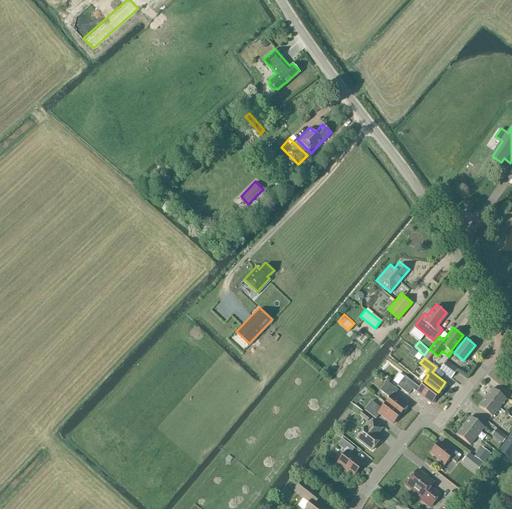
[(452,375),(458,367),(447,358),(443,363),(441,366),(452,375)]
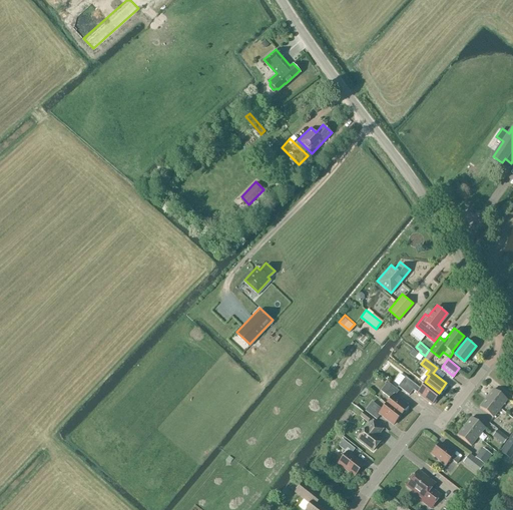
[(439,393),(425,382),(421,387),(406,375),(398,385),(409,393),(414,388),(432,402),(439,393)]
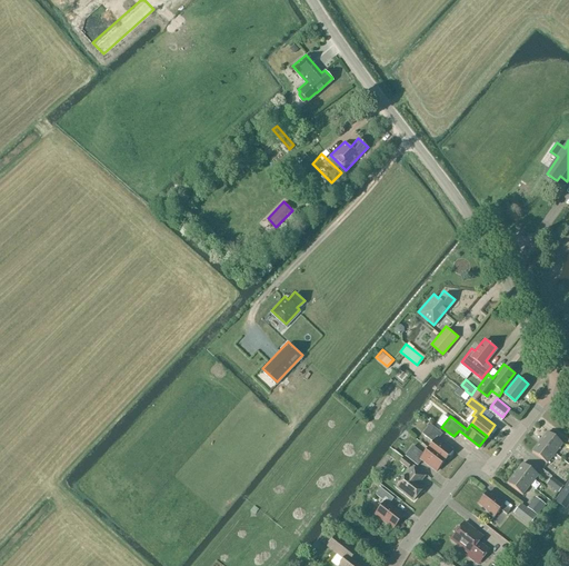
[(429,446),(445,458),(452,448),(438,437),(442,432),(430,421),(422,432),(433,440),(429,446)]
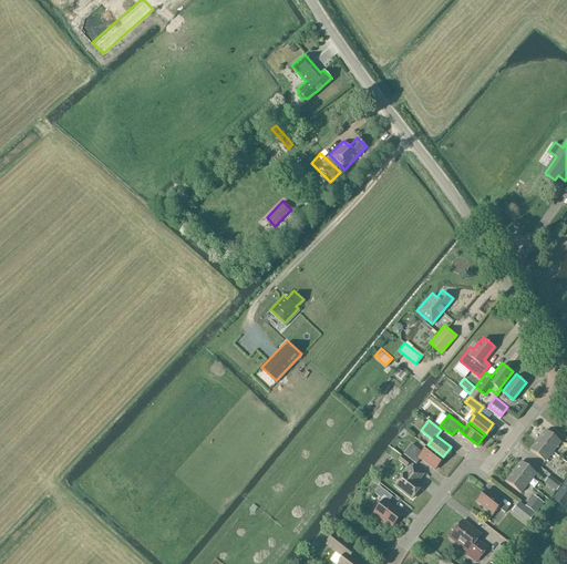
[(537,437),(553,449),(560,439),(545,428),(537,437)]
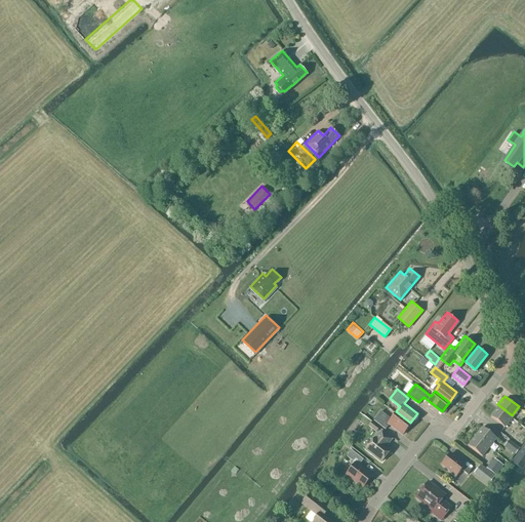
[(505,425),(512,415),(497,404),(490,413),(505,425)]
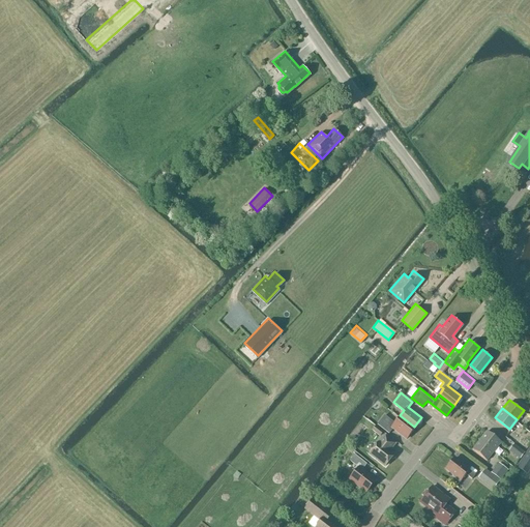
[(414,427),(400,415),(394,420),(384,413),(377,422),(389,431),(393,426),(406,437),(414,427)]
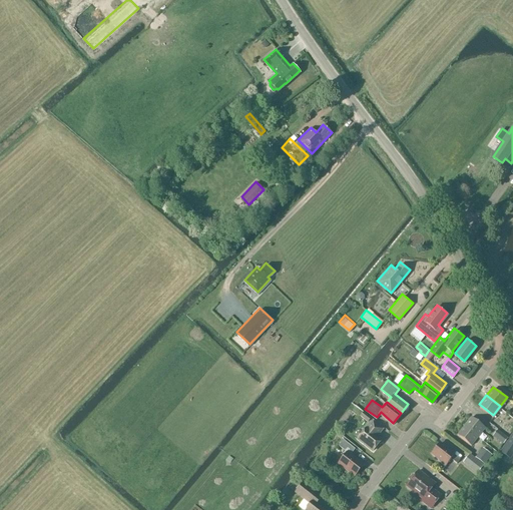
[(368,420),(371,416),(363,410),(360,414),(368,420)]
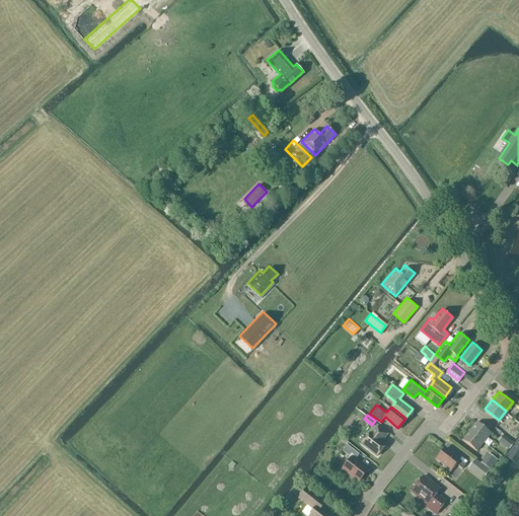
[(469,429),(484,440),(491,431),(476,420),(469,429)]
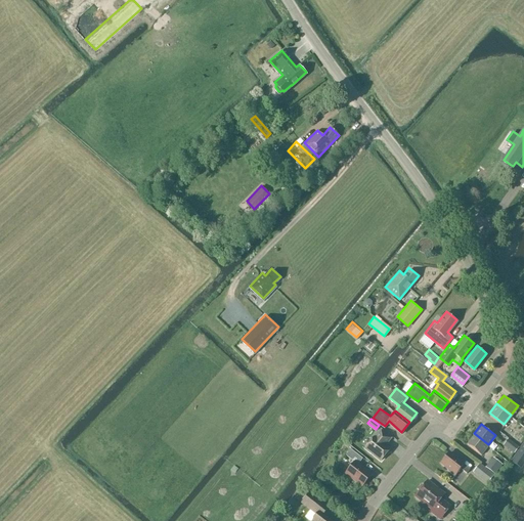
[(364,447),(381,460),(390,447),(386,443),(392,436),(381,427),(375,435),(374,434),(364,447)]
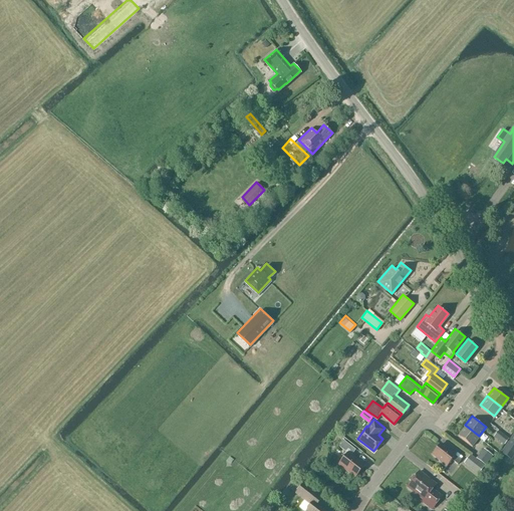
[(472,444),(479,436),(465,425),(458,434),(472,444)]
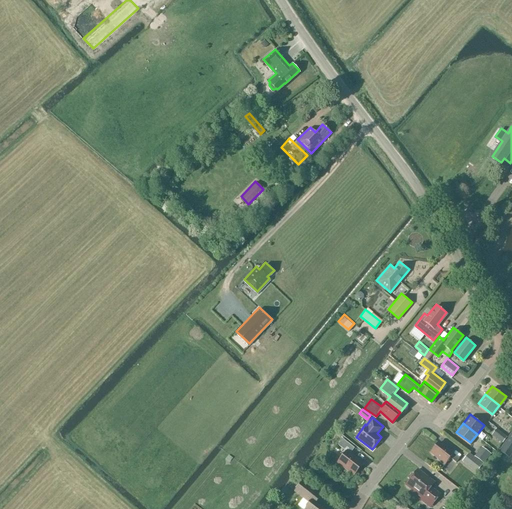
[(507,435),(497,427),(492,433),(503,441),(507,435)]
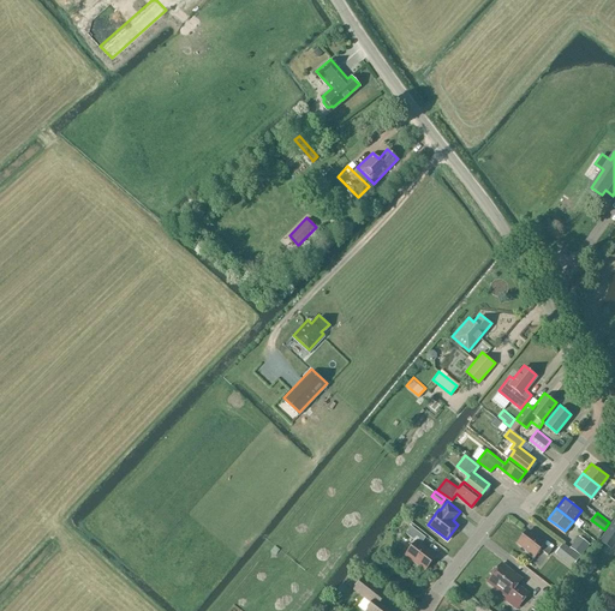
[(614,514),(598,539),(611,547),(614,541),(614,514)]
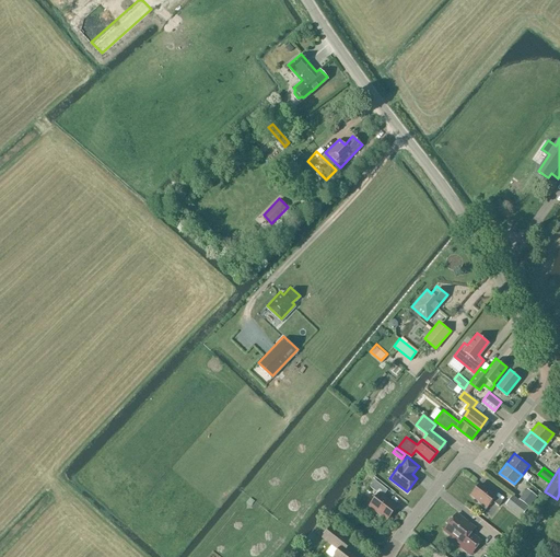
[(374,509),(387,519),(397,506),(383,494),(387,488),(374,478),(370,484),(378,491),(374,497),(369,498),(370,509),(374,509)]
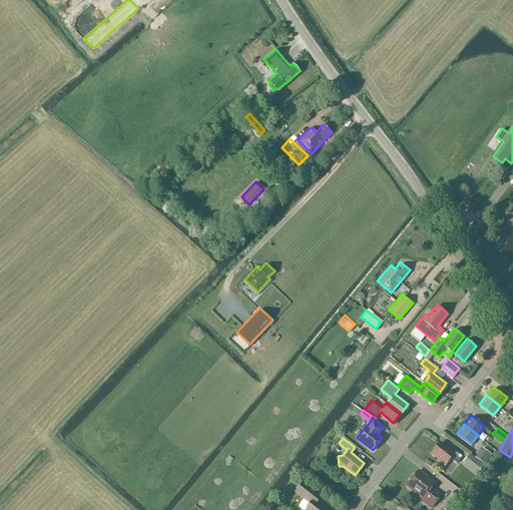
[(460,457),(454,452),(440,441),(432,451),(439,457),(438,459),(445,464),(451,457),(457,461),(460,457)]
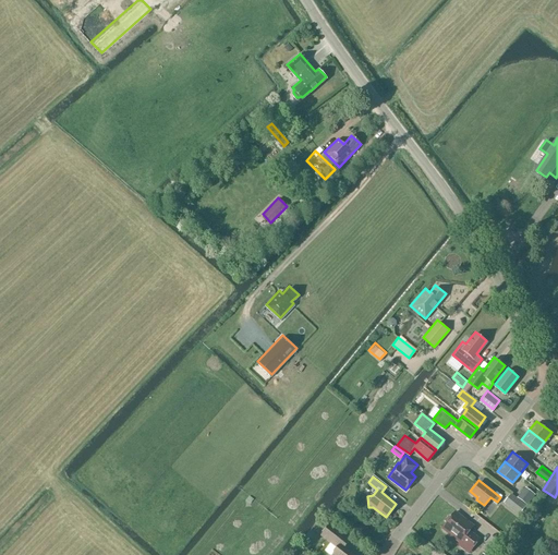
[(526,503),(535,493),(525,484),(517,495),(526,503)]
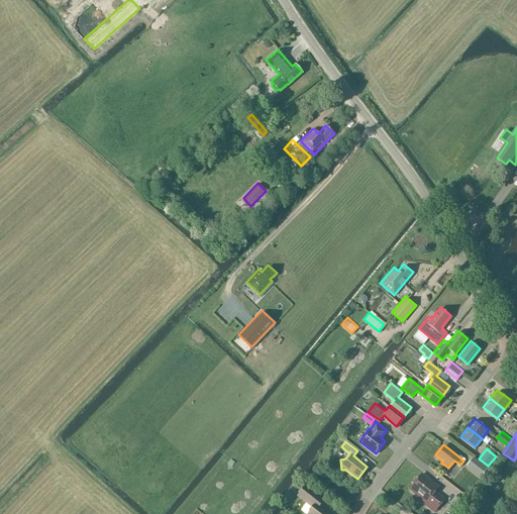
[(481,475),(488,467),(473,455),(467,464),(481,475)]
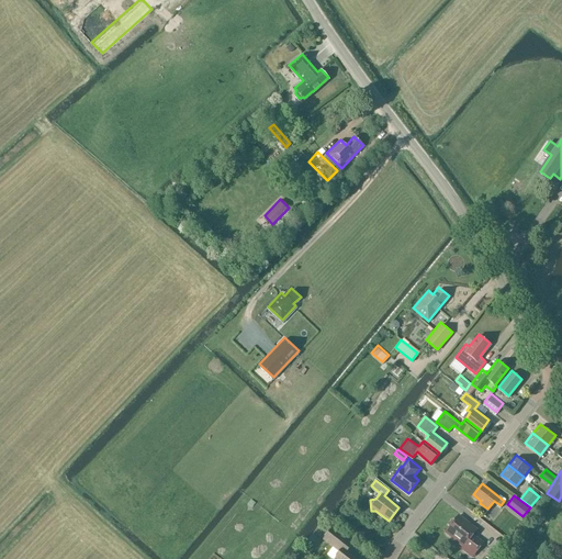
[(476,528),(458,514),(453,518),(452,517),(448,523),(449,524),(446,529),(463,544),(461,546),(472,555),(482,541),(472,534),(476,528)]
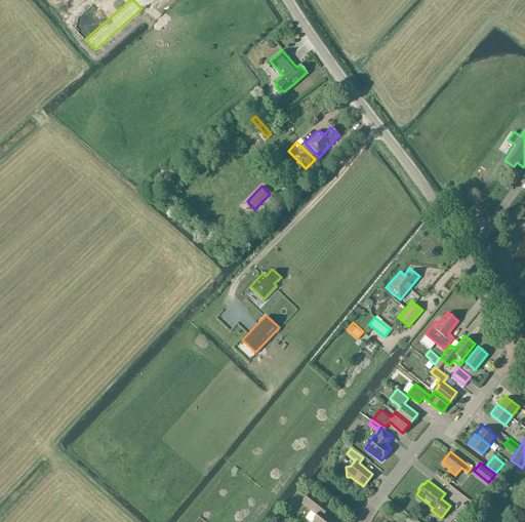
[(334,521),(335,521),(324,513),(329,507),(322,502),(311,491),(304,502),(318,513),(312,520),(313,521),(334,521)]
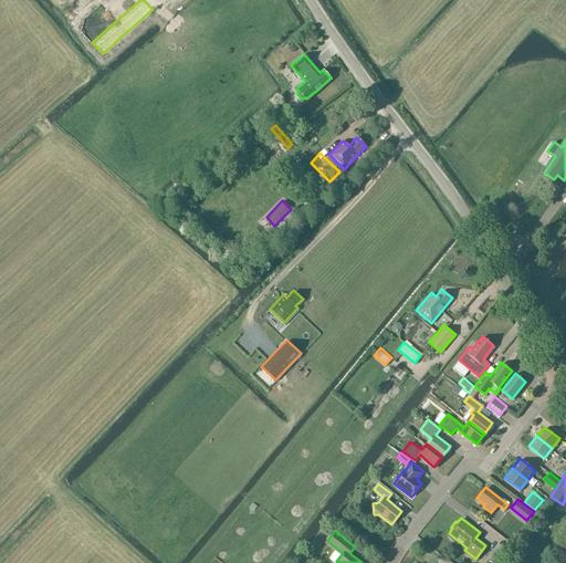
All buildings are outlined.
